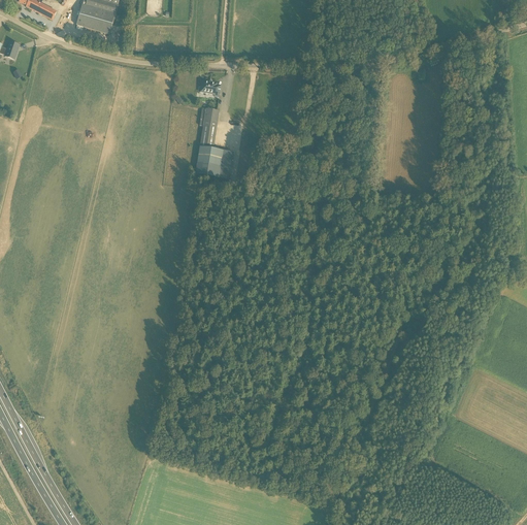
[(19,0),(26,3),(25,5),(52,19),(56,9),(37,0),(19,0)]
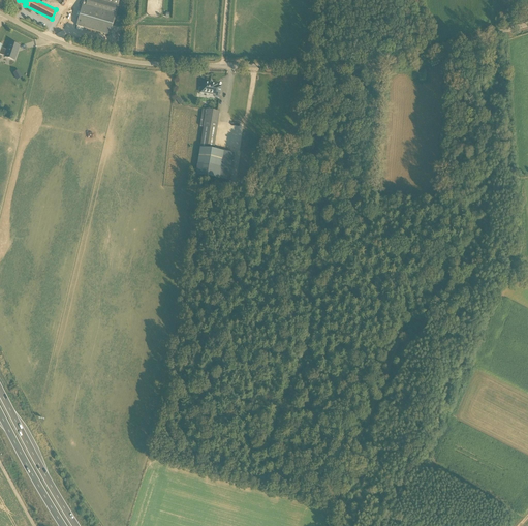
[(115,12),(117,4),(102,0),(85,0),(85,3),(82,2),(75,23),(109,33),(115,12)]
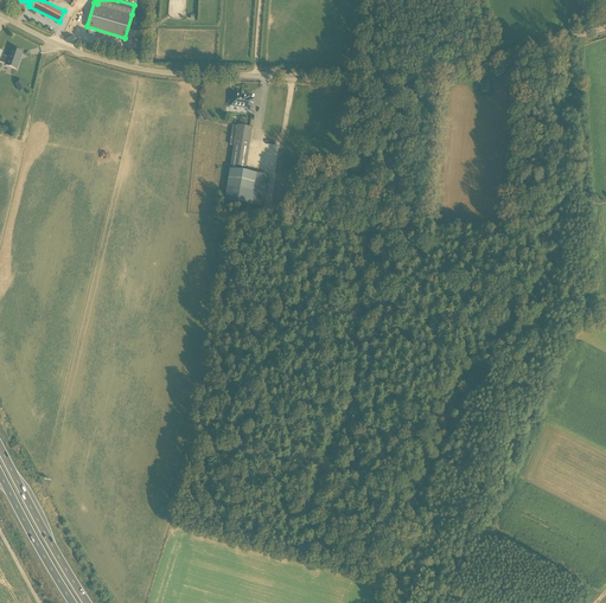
[(2,49),(0,47),(0,59),(5,62),(5,63),(16,66),(21,50),(11,46),(7,55),(1,52),(2,49)]
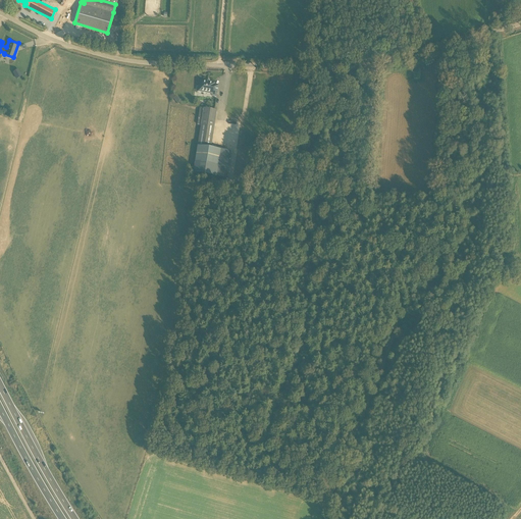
[(214,81),(205,80),(200,79),(199,84),(198,84),(197,89),(211,91),(211,93),(216,94),(217,85),(213,84),(214,81)]
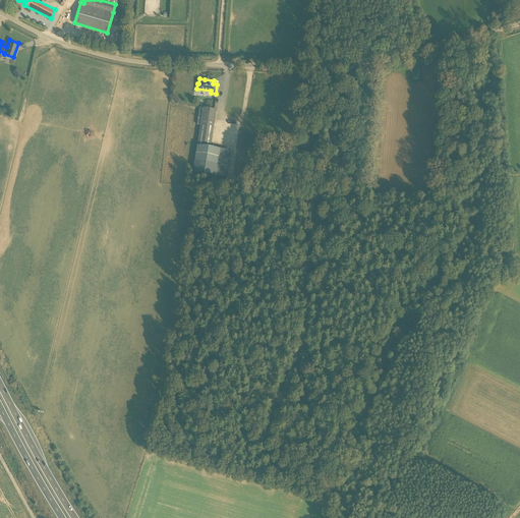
[(198,105),(196,122),(197,122),(198,122),(199,122),(213,124),(216,108),(203,106),(198,105)]
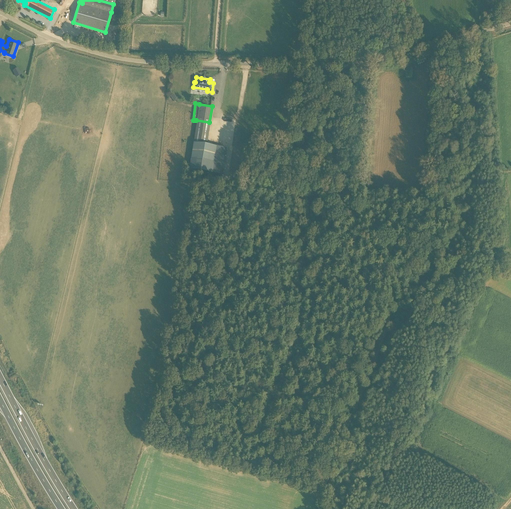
[(224,145),(206,142),(193,140),(189,167),(219,172),(224,145)]
